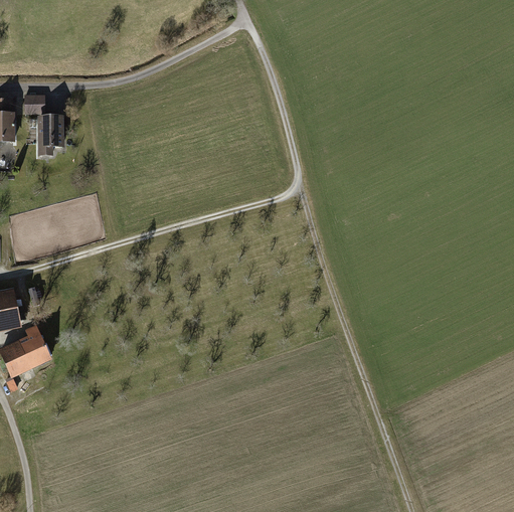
[(0,140),(15,141),(15,111),(12,111),(12,98),(0,98),(0,140)]
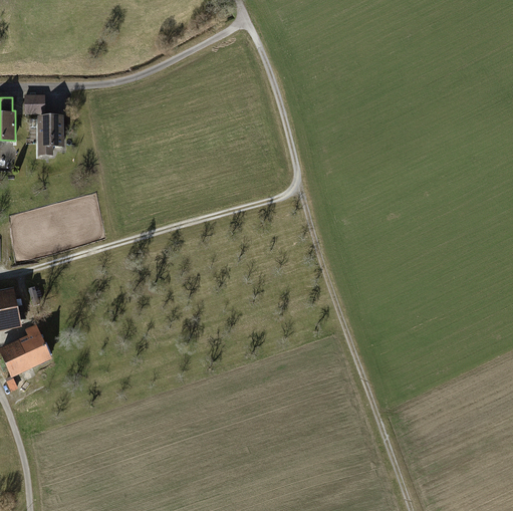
[(36,110),(36,155),(54,154),(54,146),(63,146),(63,113),(41,113),(41,98),(29,98),(29,110),(36,110)]
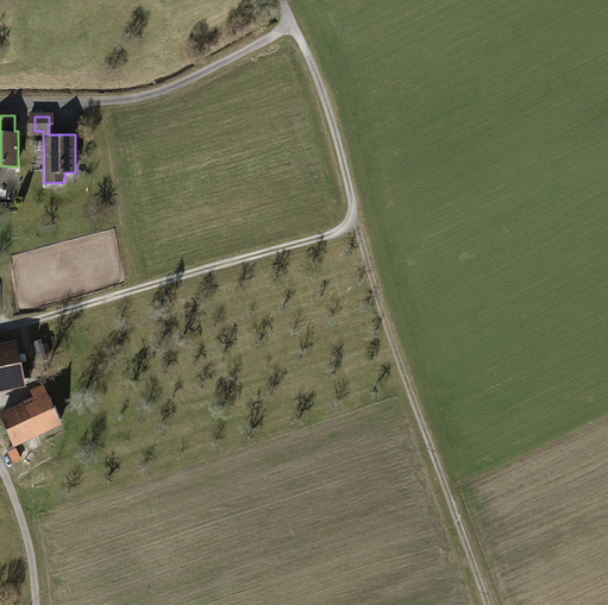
[(0,389),(26,384),(17,336),(0,340),(0,389)]
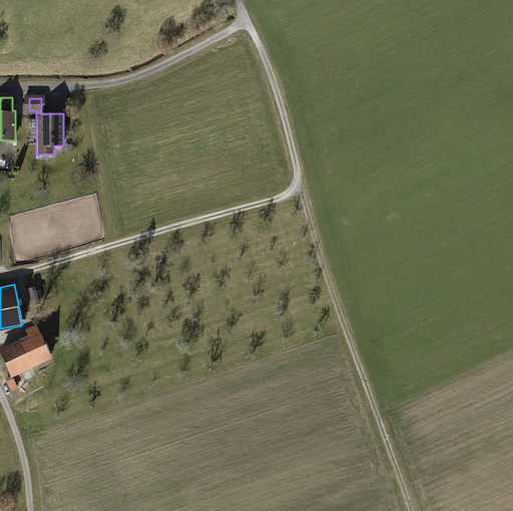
[(28,334),(0,345),(0,350),(10,375),(51,358),(36,323),(25,327),(28,334)]
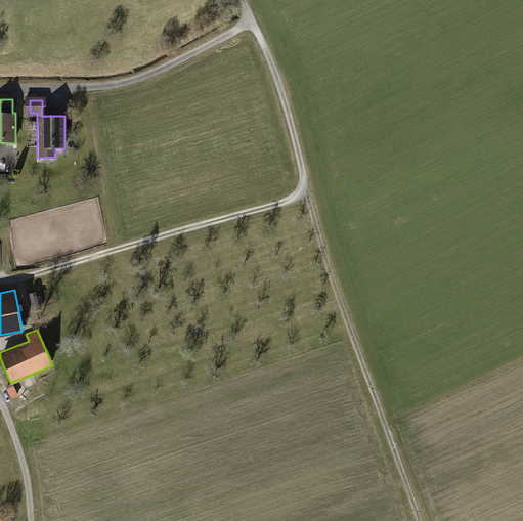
[(1,384),(4,395),(10,393),(7,382),(1,384)]
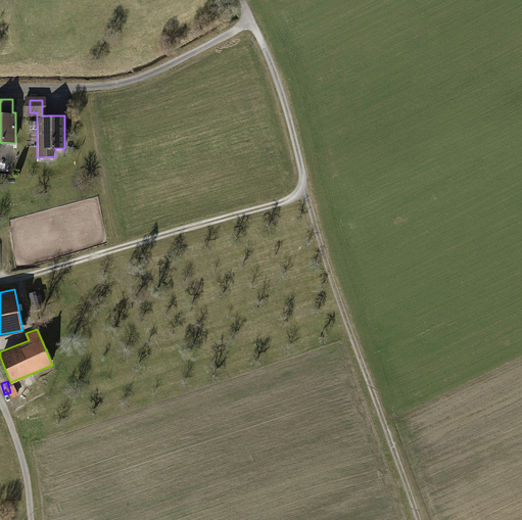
All buildings are outlined.
